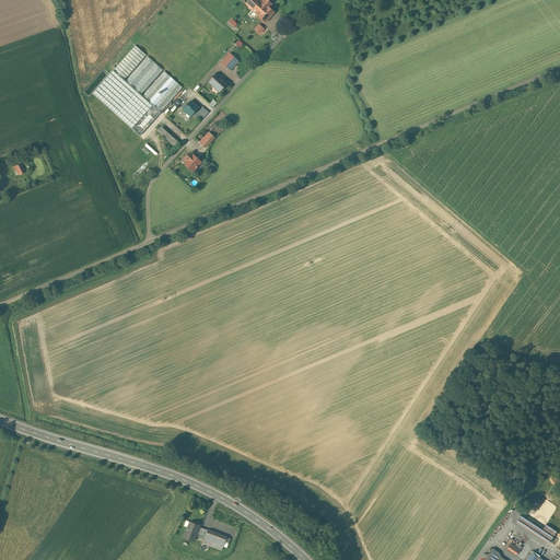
[(260,0),(248,0),(245,3),(235,13),(231,18),(240,25),(253,11),(261,1),(260,0)]
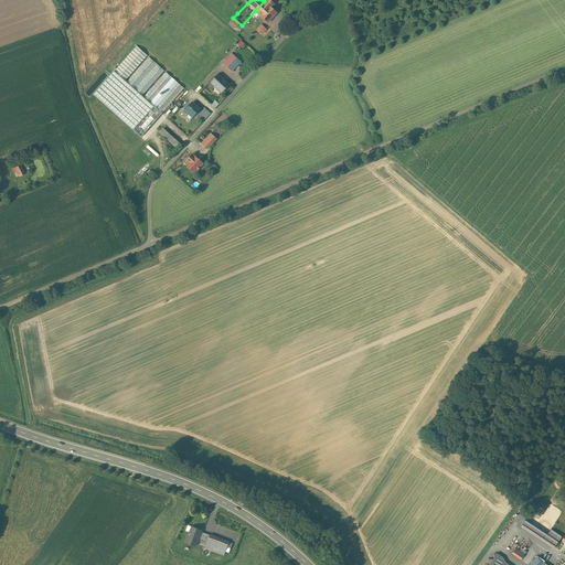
[(269,0),(266,0),(265,1),(264,1),(255,11),(268,22),(277,12),(270,8),(274,4),(269,0)]
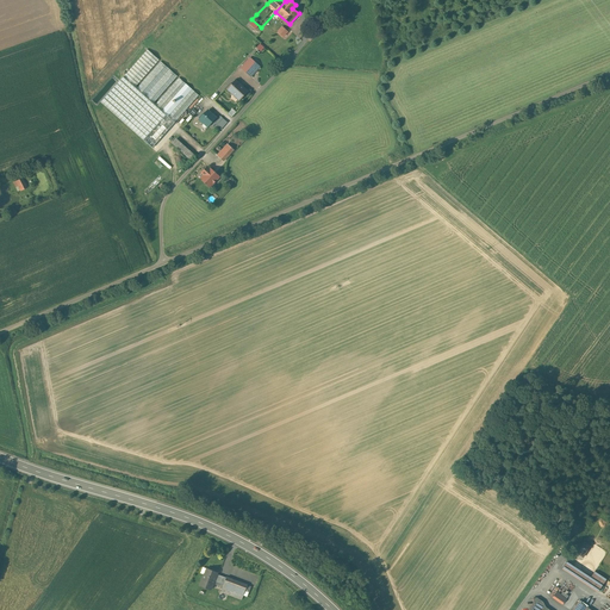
[(275,31),(285,39),(291,33),(281,25),(275,31)]
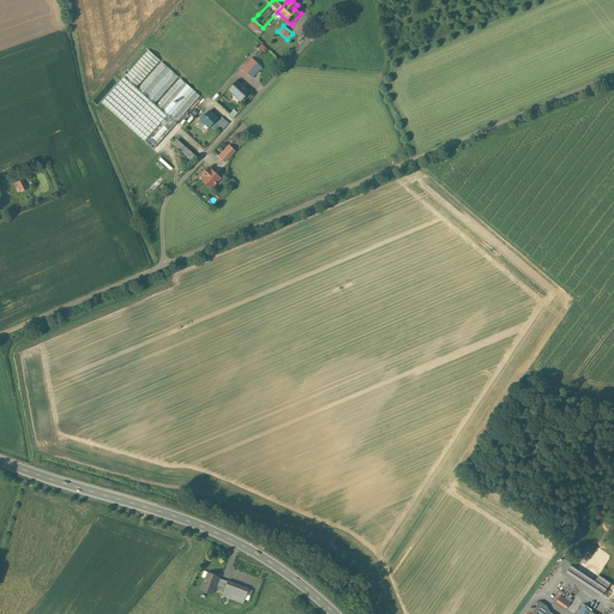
[(200,96),(148,49),(124,77),(175,124),(200,96)]
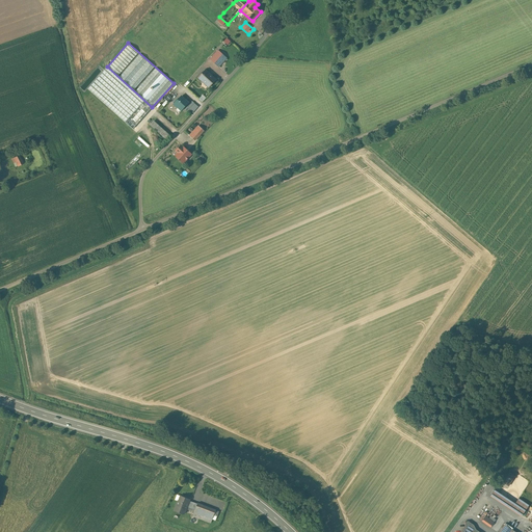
[(227,58),(217,50),(210,59),(218,67),(227,58)]
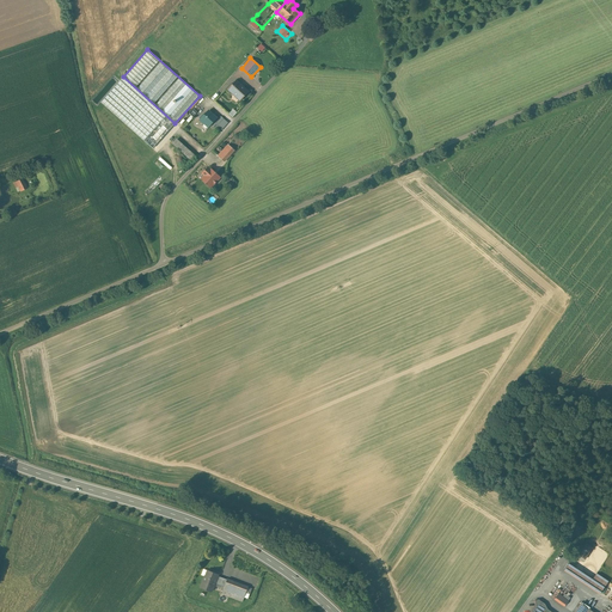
[(175,123),(123,77),(101,102),(152,148),(175,123)]
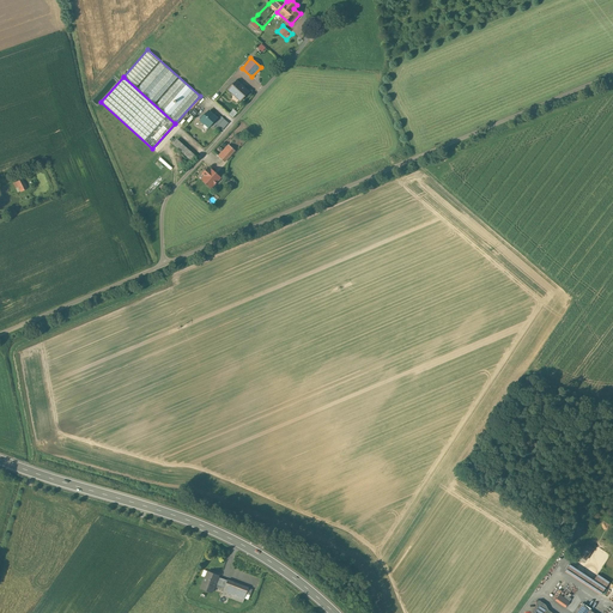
[(236,80),(228,90),(240,101),(249,92),(236,80)]
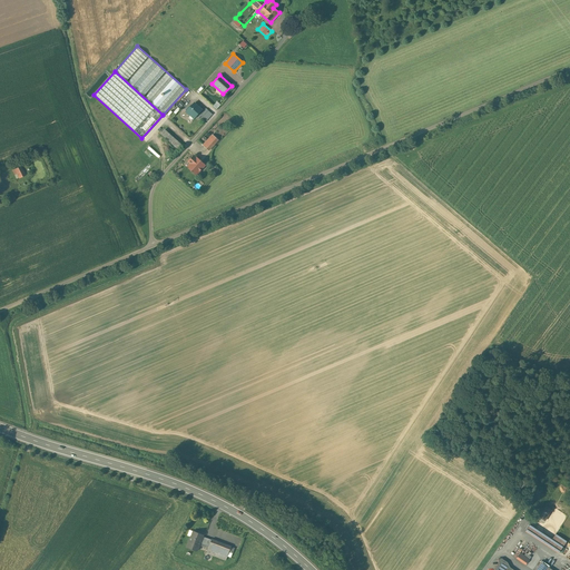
[(202,110),(194,104),(186,111),(194,119),(202,110)]
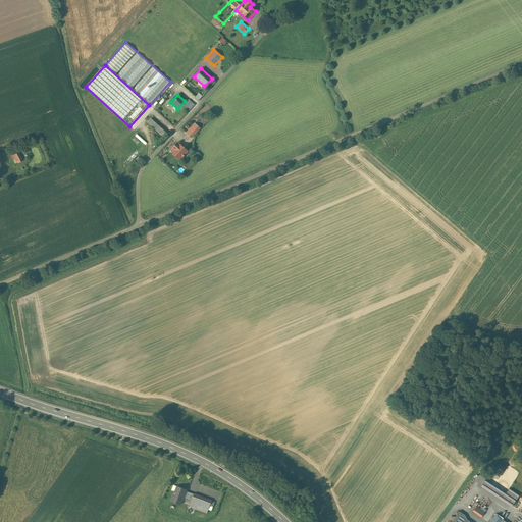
[(189,99),(181,107),(184,109),(192,102),(189,99)]
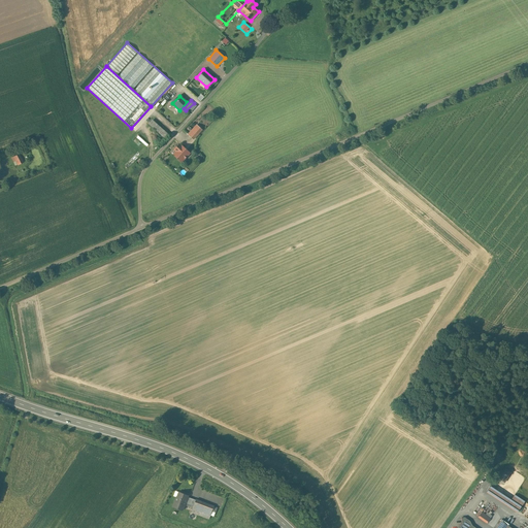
[(152,119),(147,123),(163,138),(168,133),(163,128),(161,129),(152,119)]
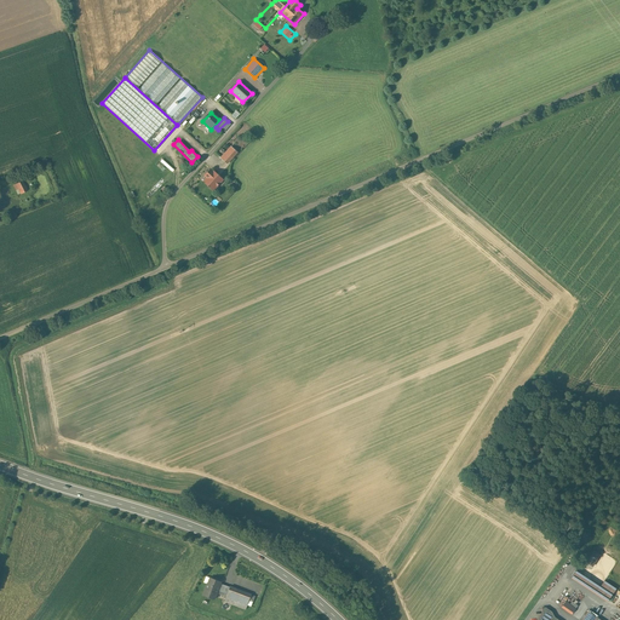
[(231,147),(220,158),(228,164),(239,153),(231,147)]
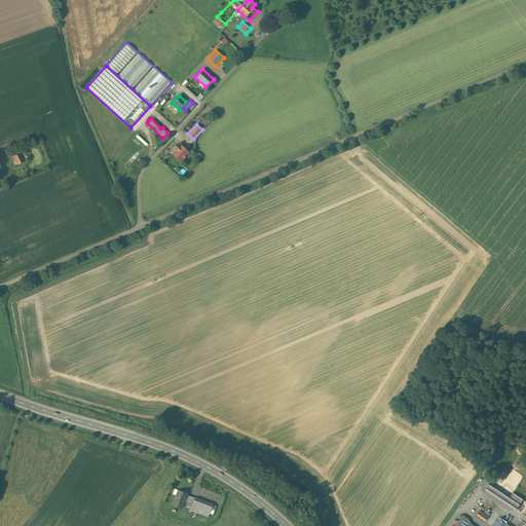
[(137,135),(135,137),(145,146),(147,144),(137,135)]
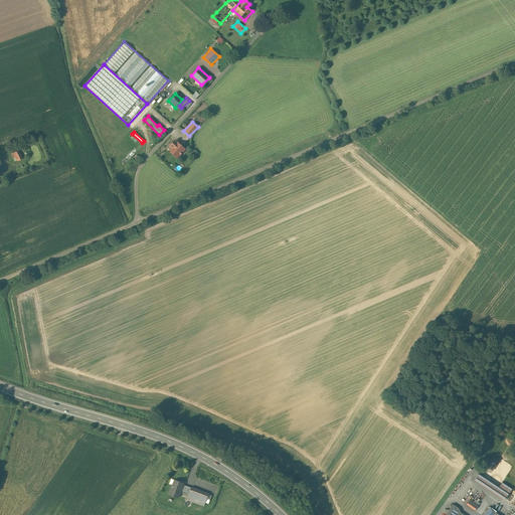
[(177,143),(175,141),(170,146),(175,150),(172,153),(177,158),(185,149),(177,142),(177,143)]
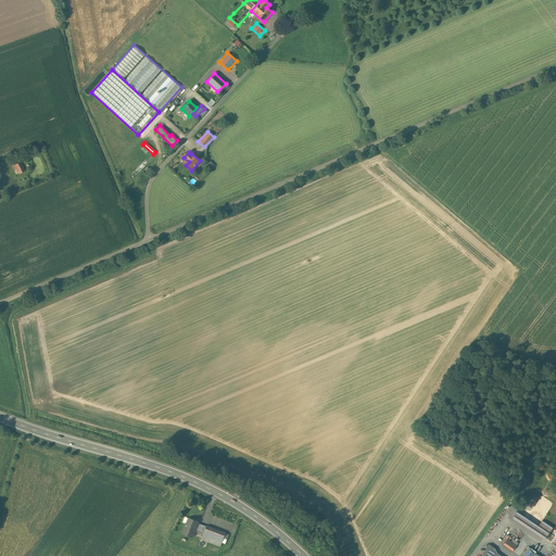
[(21,162),(12,166),(14,171),(16,169),(19,174),(25,169),(21,162)]
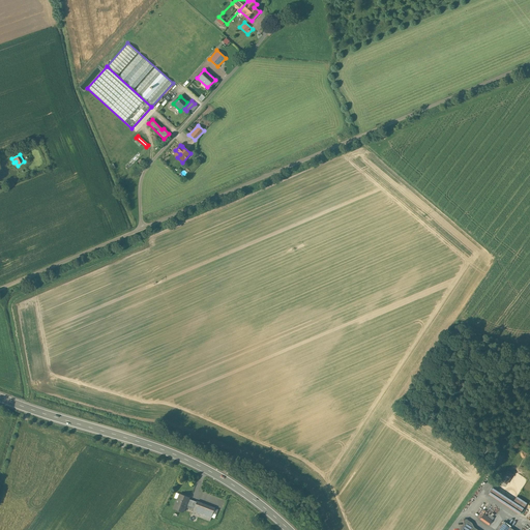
[(507,471),(501,480),(506,483),(508,480),(507,479),(511,473),(507,471)]
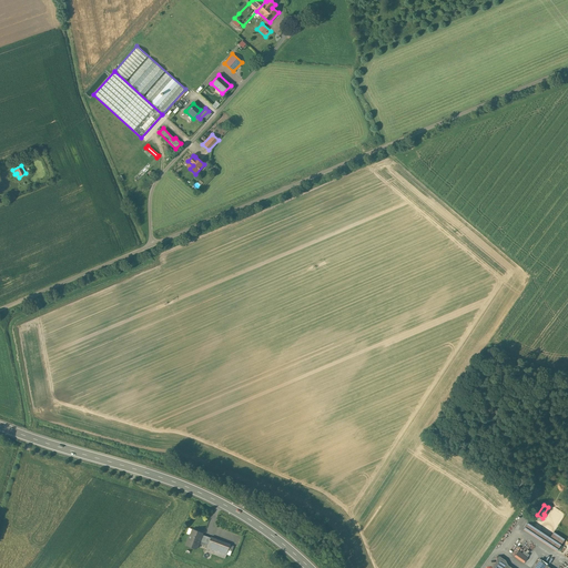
[(549,537),(528,523),(524,528),(557,550),(565,539),(554,533),(549,537)]
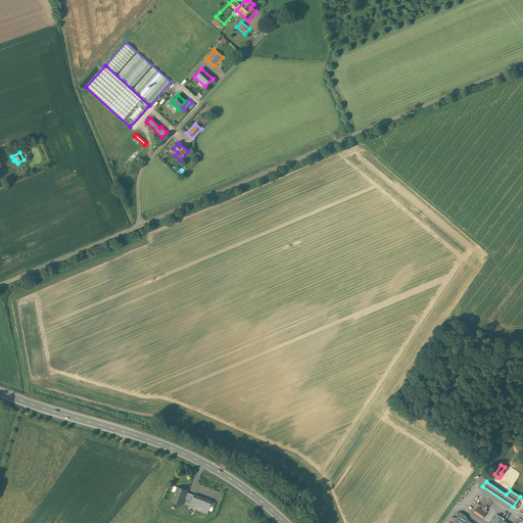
[(186,490),(178,487),(176,492),(175,492),(171,502),(181,506),(184,497),(186,491),(186,490)]
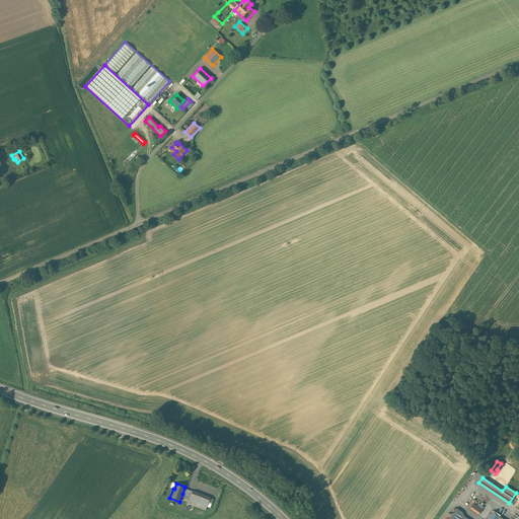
[(193,492),(184,488),(182,494),(191,497),(193,492)]
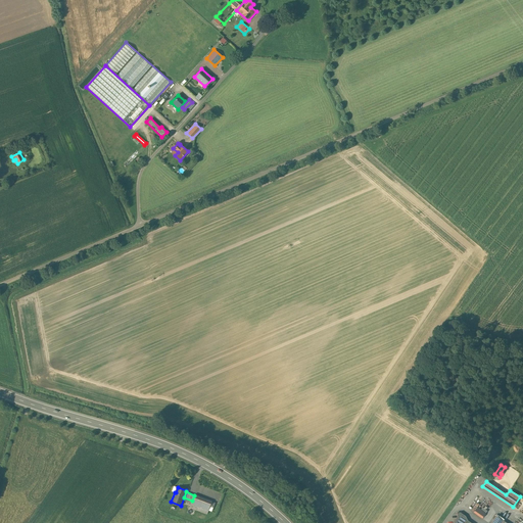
[(212,502),(194,494),(194,495),(192,501),(189,507),(207,514),(210,507),(212,502)]
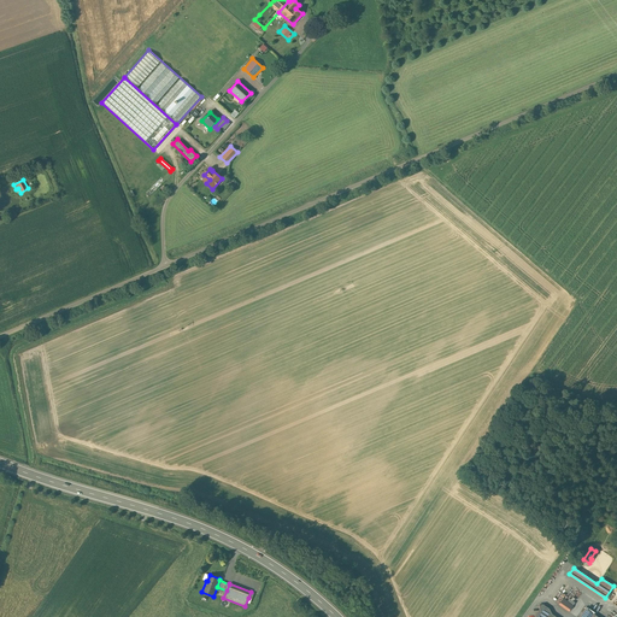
[(574,605),(558,594),(553,600),(569,611),(574,605)]
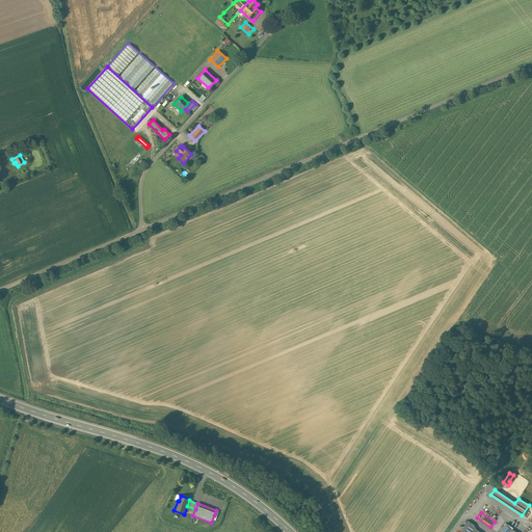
[(469,522),(460,531),(480,531),(476,529),(474,525),(469,522)]
